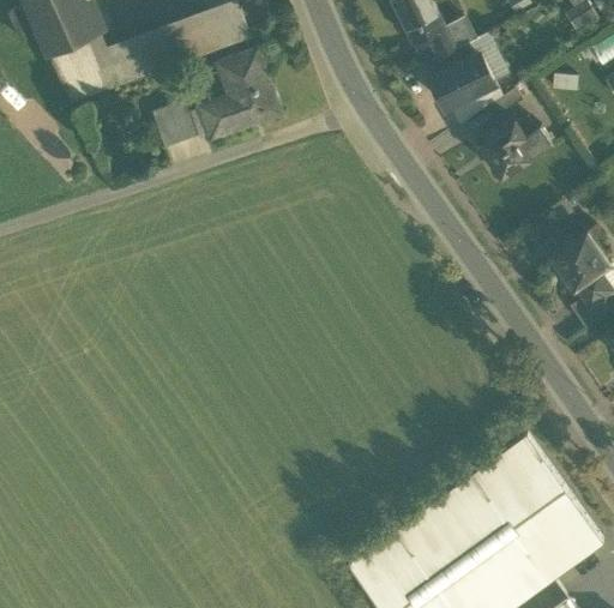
[(25,0),(50,56),(101,34),(85,0),(25,0)]
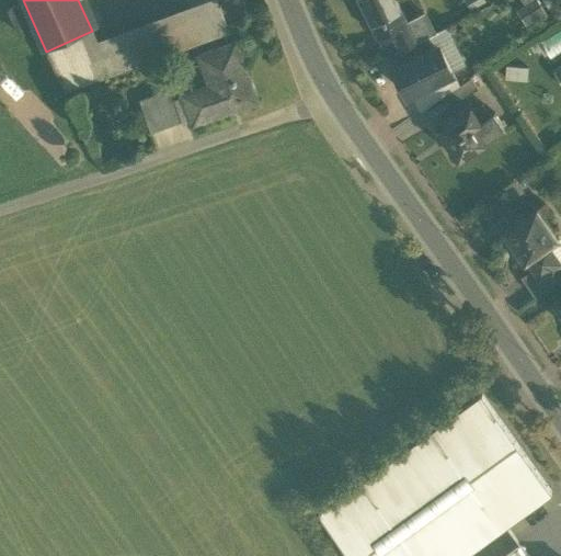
[(46,52),(56,74),(98,58),(105,80),(230,35),(226,23),(220,8),(217,0),(212,0),(98,43),(92,31),(46,52)]
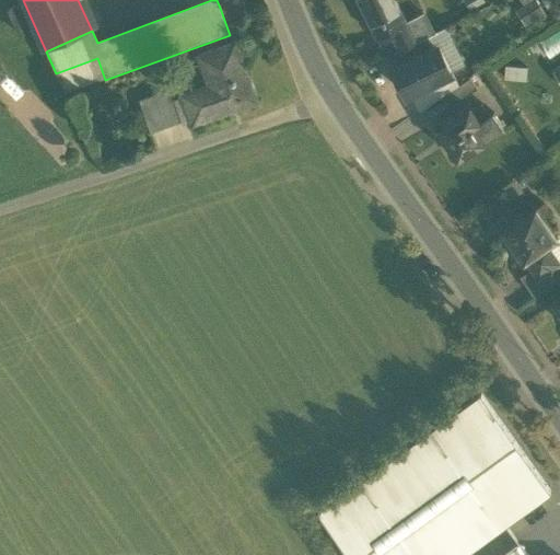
[(220,8),(225,23),(248,15),(242,0),(220,8)]
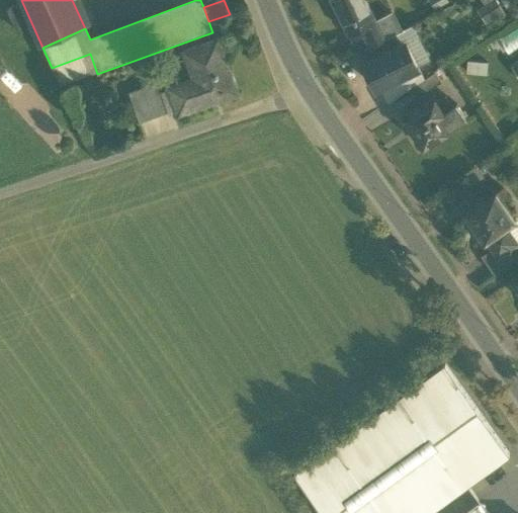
[(361,0),(330,0),(337,12),(361,0)]
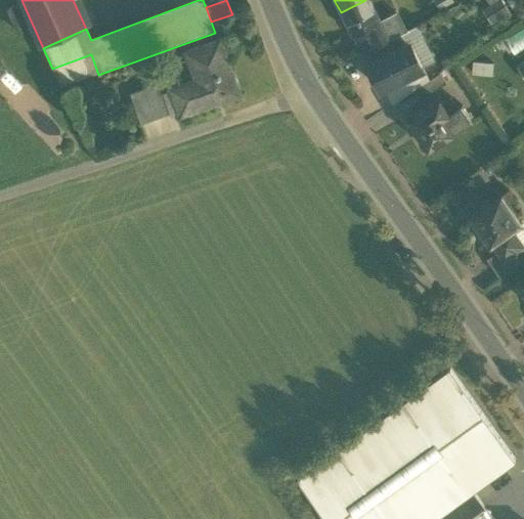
[(375,50),(393,41),(383,22),(381,23),(369,0),(365,0),(341,12),(353,38),(365,32),(375,50)]
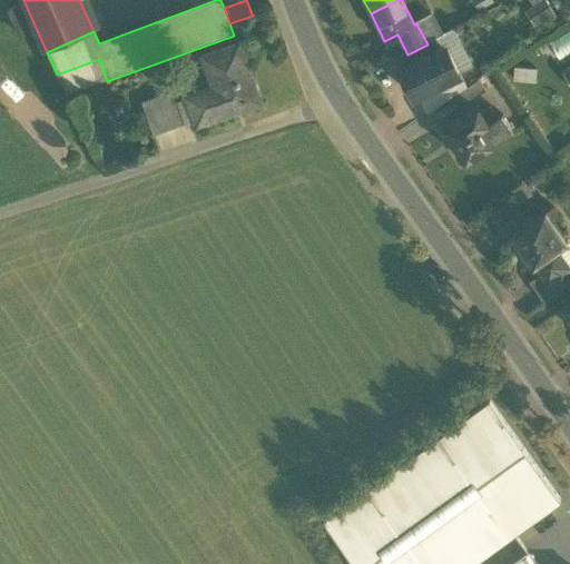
[(541,0),(538,0),(522,11),(532,27),(551,15),(541,0)]
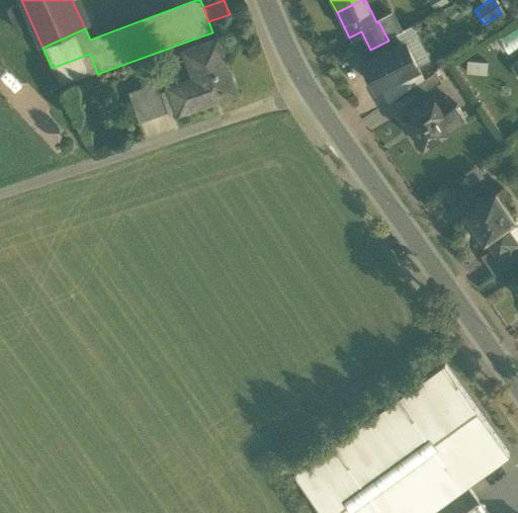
[(392,15),(378,21),(389,40),(396,36),(401,34),(392,15)]
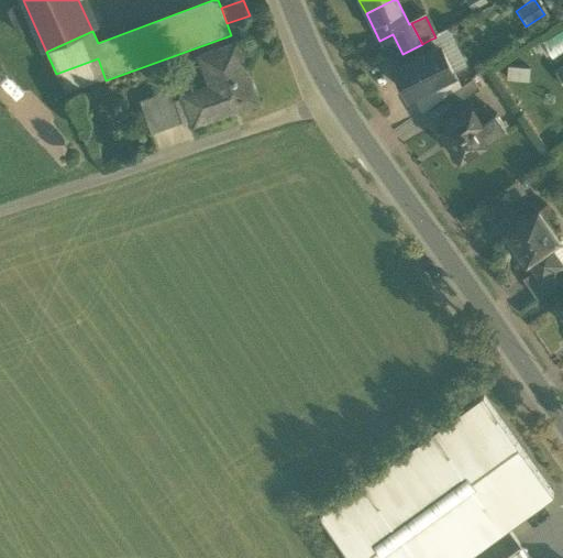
[(441,50),(453,75),(465,69),(446,31),(435,37),(430,40),(437,52),(441,50)]
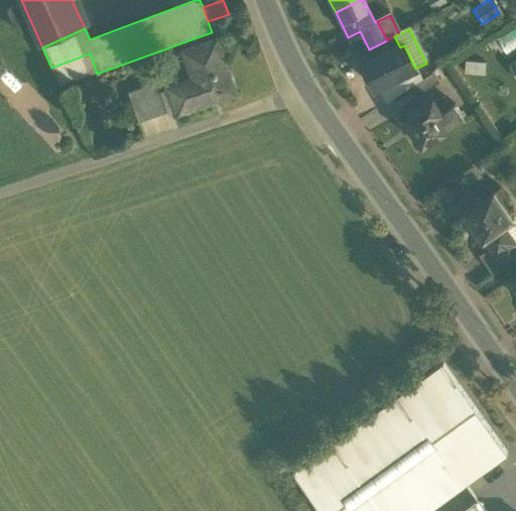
[(515,29),(496,39),(504,54),(515,48),(515,29)]
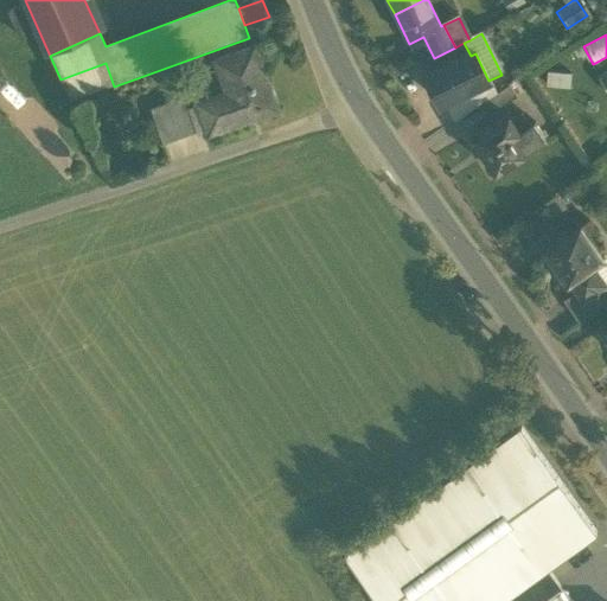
[(426,62),(433,75),(471,56),(464,43),(455,48),(434,58),(426,62)]
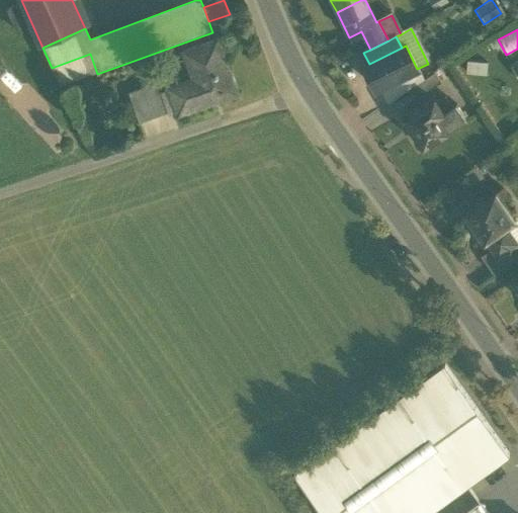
[(178,115),(179,117),(236,96),(218,44),(185,56),(186,57),(194,55),(203,80),(195,83),(170,92),(178,115)]
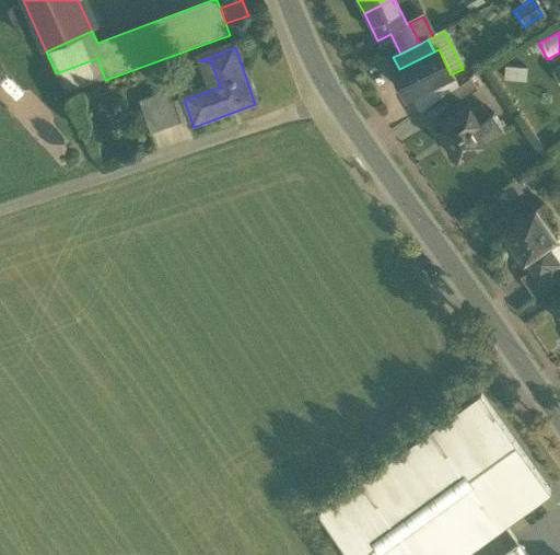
[(393,72),(407,100),(452,77),(451,74),(439,49),(434,51),(399,69),(393,72)]
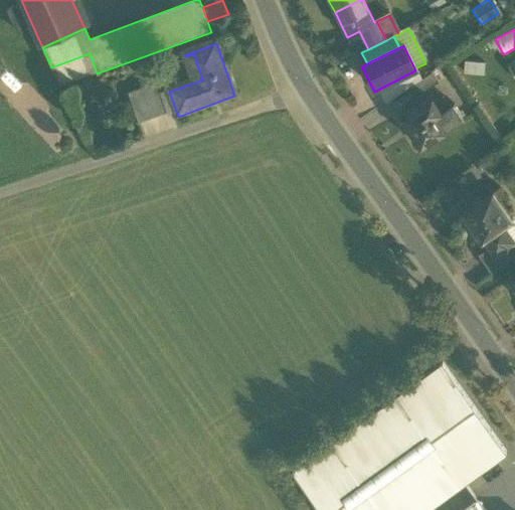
[(60,87),(97,73),(90,53),(51,67),(60,87)]
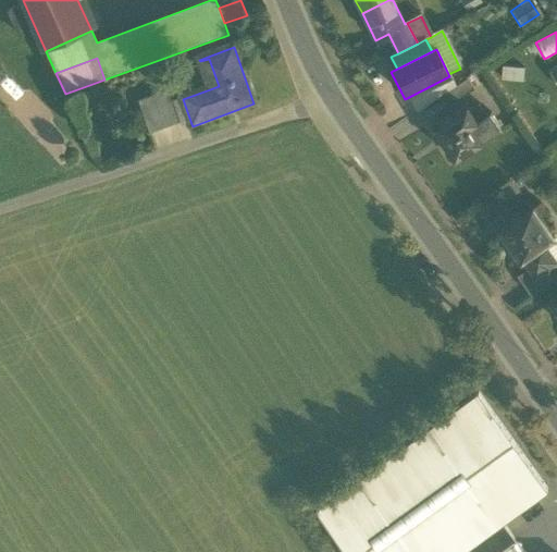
[(200,61),(210,89),(219,86),(209,59),(200,61)]
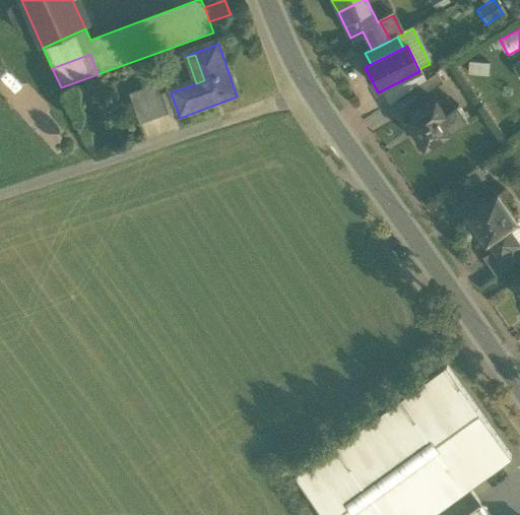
[(519,58),(510,64),(519,85),(519,58)]
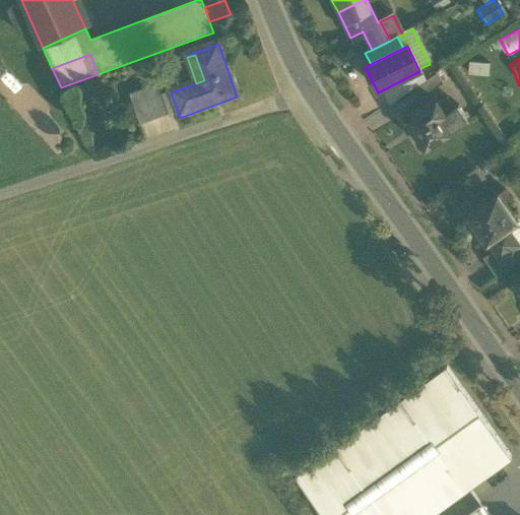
[(416,89),(423,100),(443,86),(437,76),(416,89)]
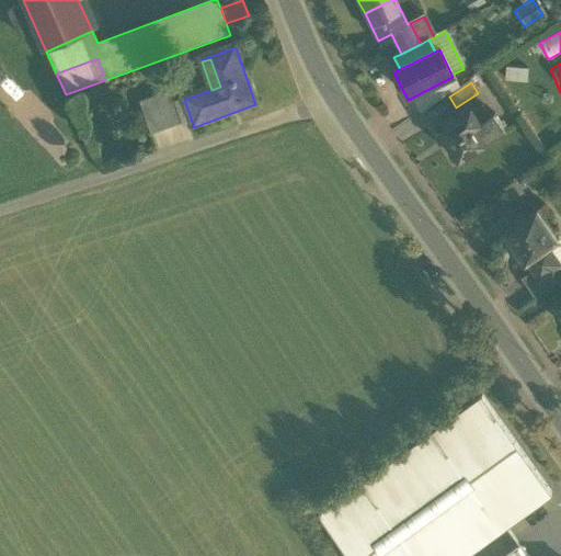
[(140,105),(151,136),(181,125),(173,103),(170,93),(140,105)]
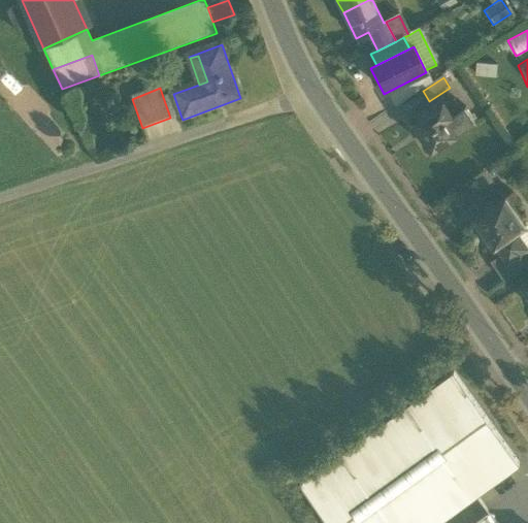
[(173,94),(163,97),(170,118),(174,116),(175,120),(182,118),(173,94)]
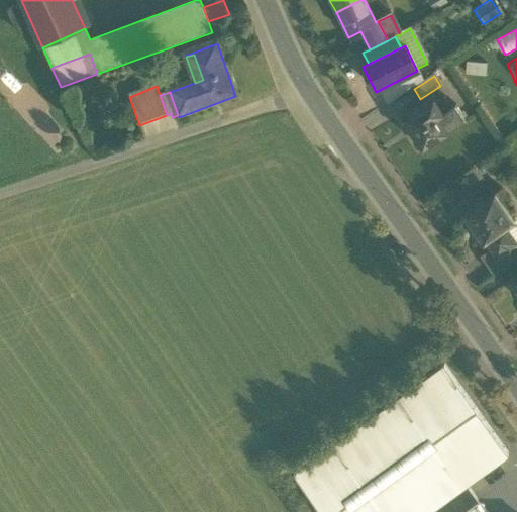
[(403,121),(423,151),(464,123),(454,108),(451,111),(443,100),(436,104),(433,100),(403,121)]
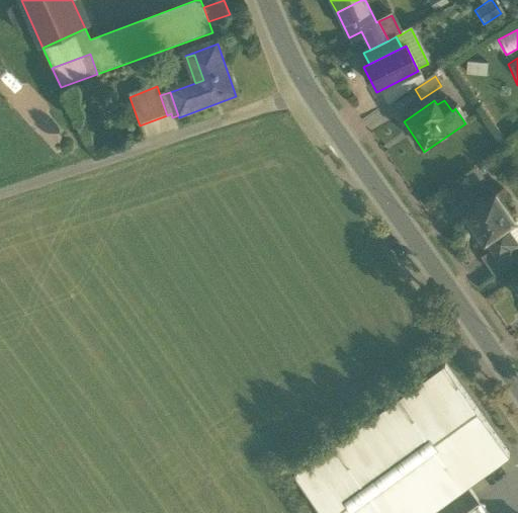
[(486,245),(487,244),(506,231),(516,224),(497,195),(465,217),(477,232),(476,235),(480,240),(483,242),(486,245)]
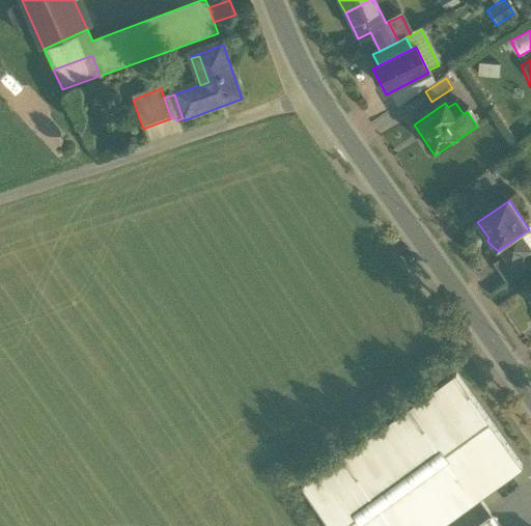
[(530,253),(519,237),(499,250),(505,258),(511,267),(522,259),(530,271),(530,269),(530,255),(530,254),(530,253)]
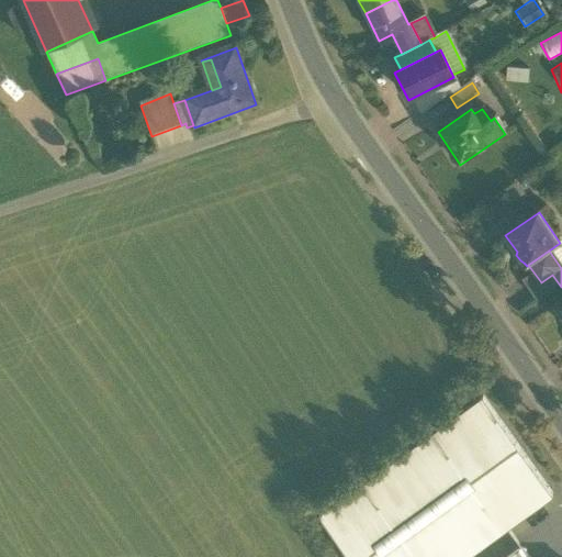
[(523,283),(537,303),(561,287),(552,275),(541,282),(535,274),(523,283)]
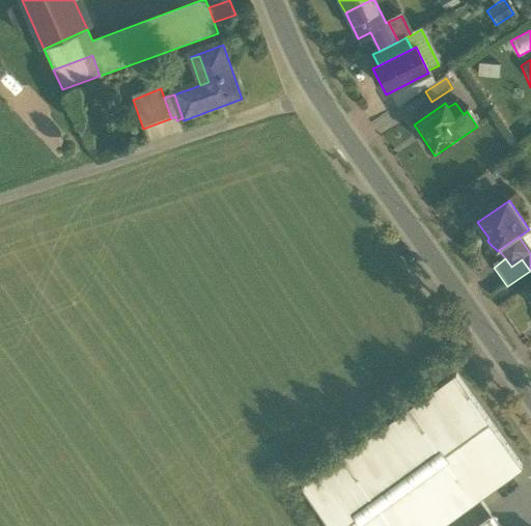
[(446,525),(523,471),(455,379),(301,491),(325,525),(446,525)]
